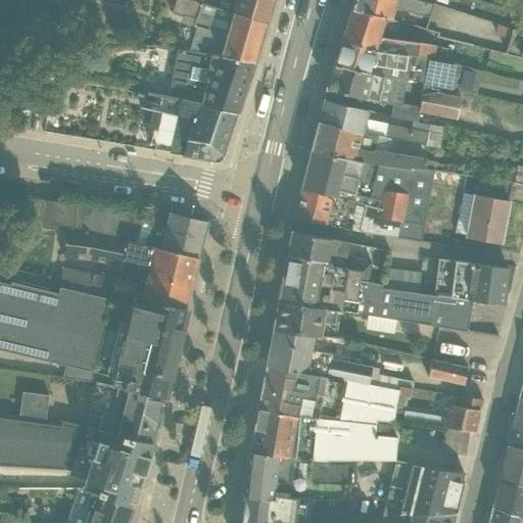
[(196,28),(258,44),(266,22),(177,0),(175,0),(172,13),(183,16),(180,22),(196,28)]
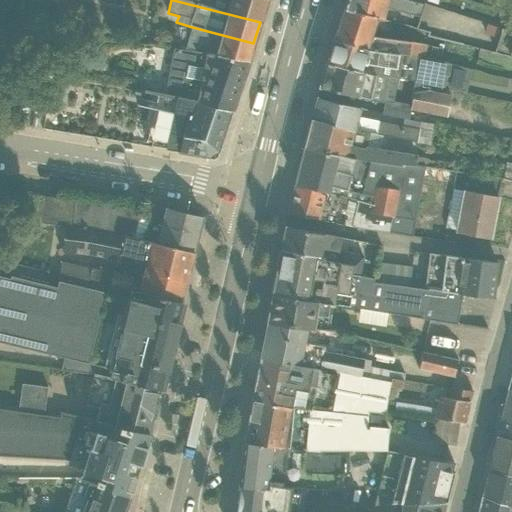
[(173,0),(260,22),(266,0),(173,0)]
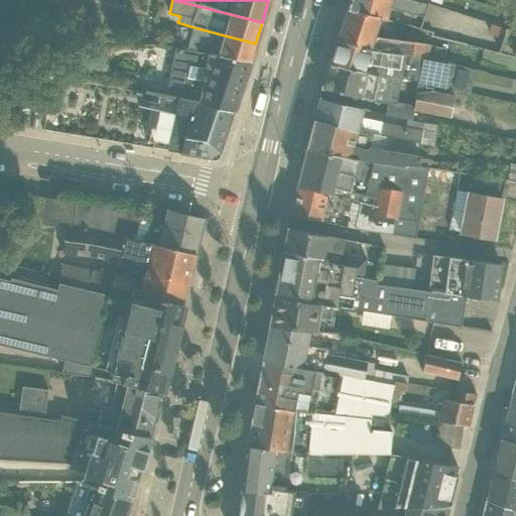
[(349,0),(347,9),(387,19),(389,8),(422,17),(425,5),(408,0),(349,0)]
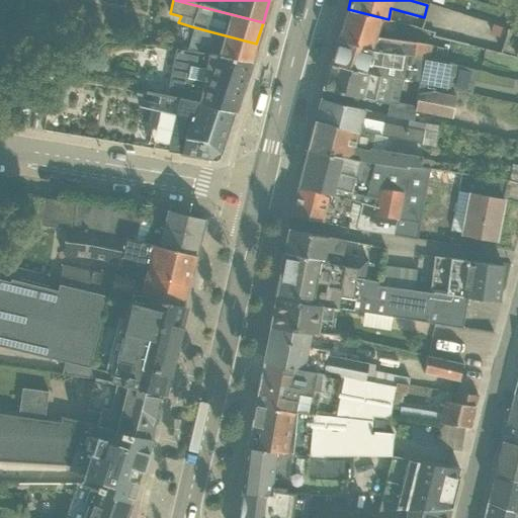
[(429,61),(449,65),(451,56),(446,55),(447,49),(415,42),(375,36),(377,30),(394,33),(397,22),(389,19),(348,9),(336,40),(376,56),(429,61)]
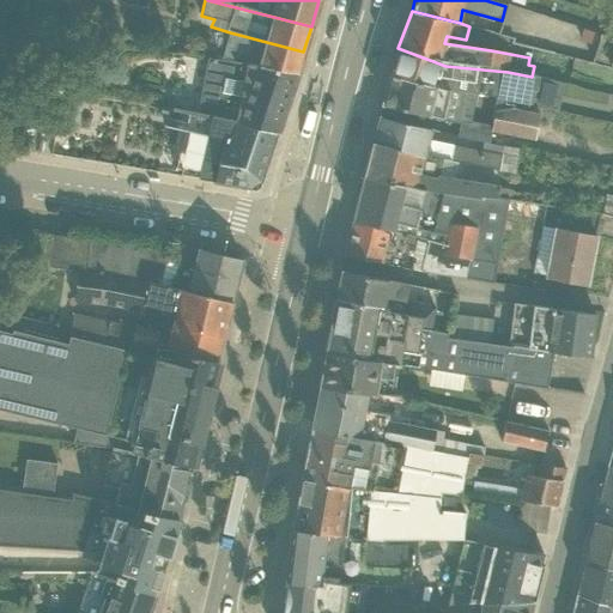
[(230,32),(222,60),(297,73),(303,52),(230,32)]
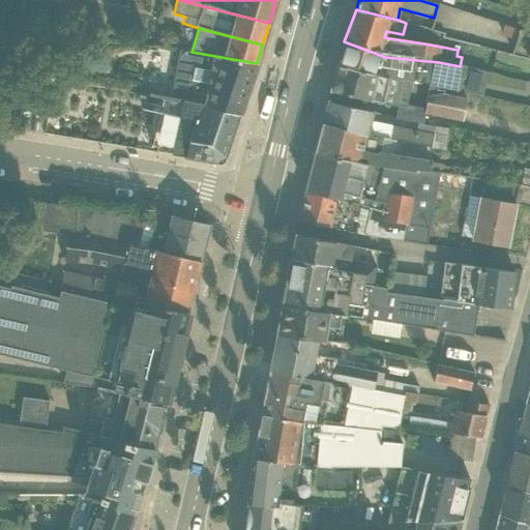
[(529,33),(521,31),(513,54),(529,58),(529,33)]
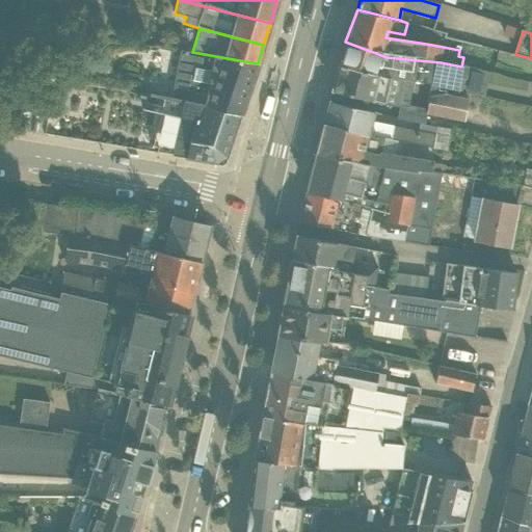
[(337,64),(414,81),(429,84),(428,95),(446,94),(458,92),(483,97),(489,73),(461,67),(441,62),(387,57),(345,42),(337,64)]
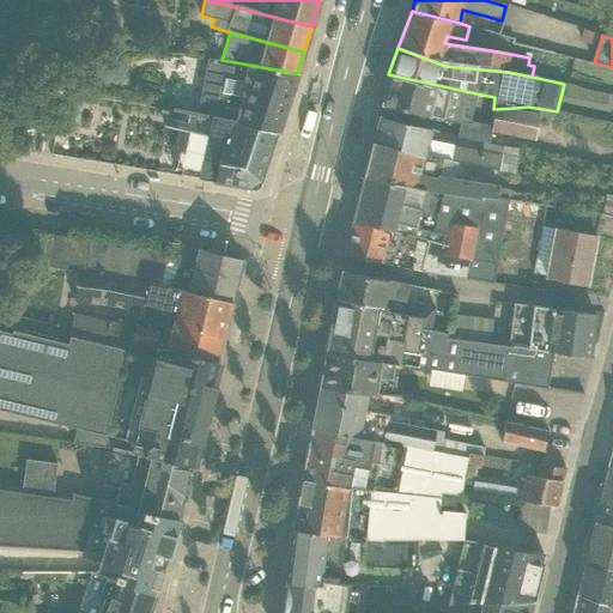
[(196,115),(277,132),(297,73),(222,60),(207,58),(196,115)]
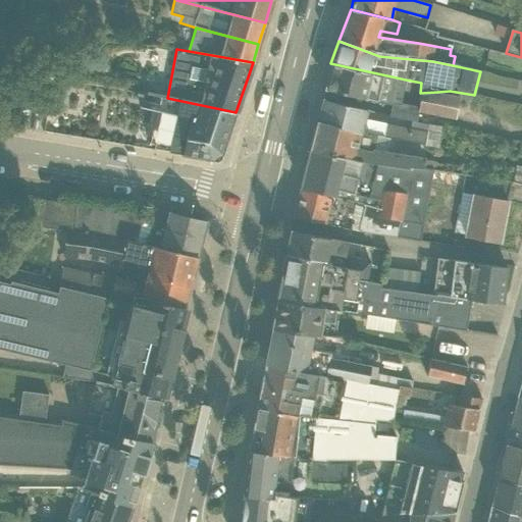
[(330,63),(325,91),(390,105),(388,116),(410,121),(415,122),(417,112),(418,106),(401,103),(406,80),(330,63)]
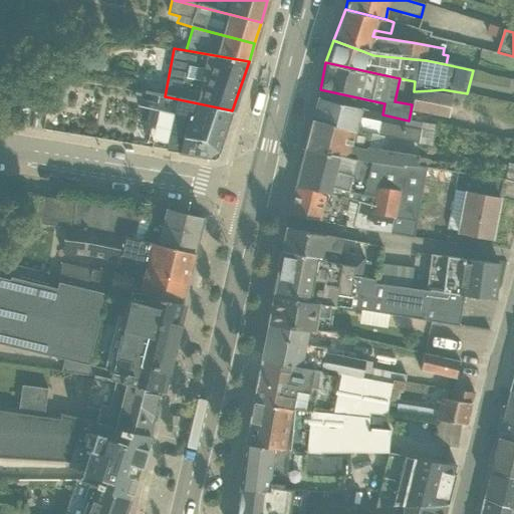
[(414,91),(412,104),(411,110),(448,117),(452,95),(431,90),(414,91)]
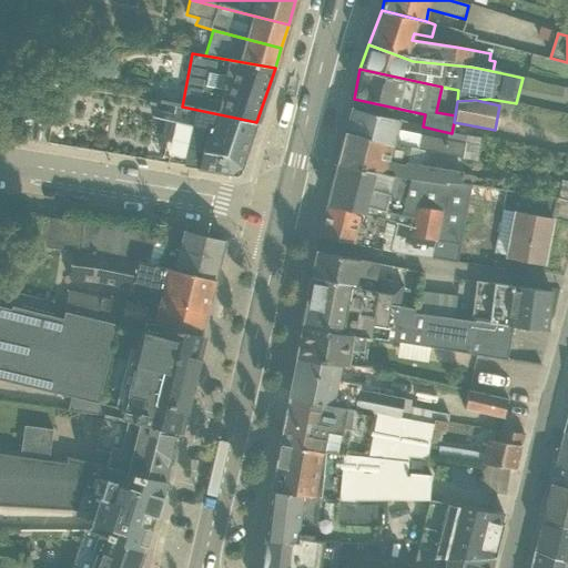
[(249,148),(256,122),(182,107),(173,104),(169,129),(249,148)]
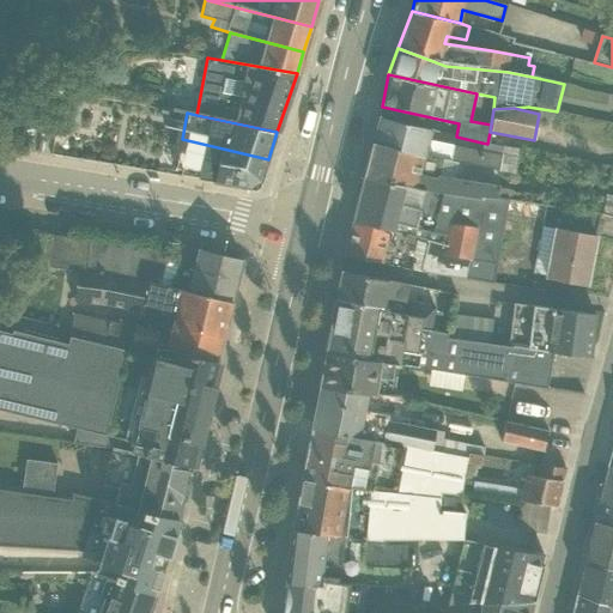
[(371,143),(457,161),(515,174),(519,149),(487,144),(481,143),(479,151),(429,140),(431,131),(380,117),(371,143)]
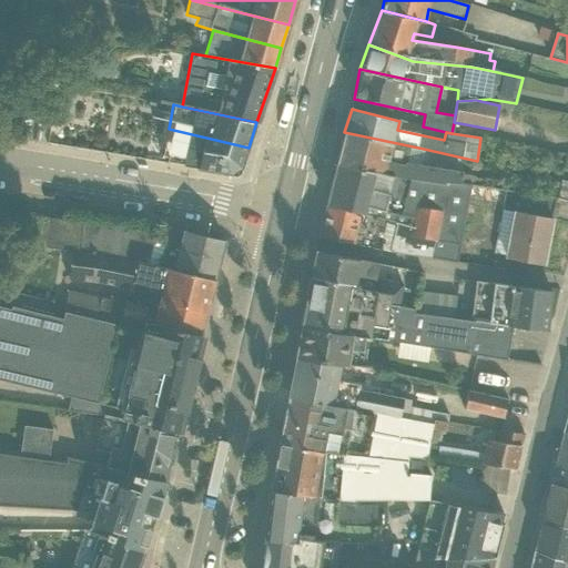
[(249,148),(169,129),(161,162),(231,175),(241,169),(249,148)]
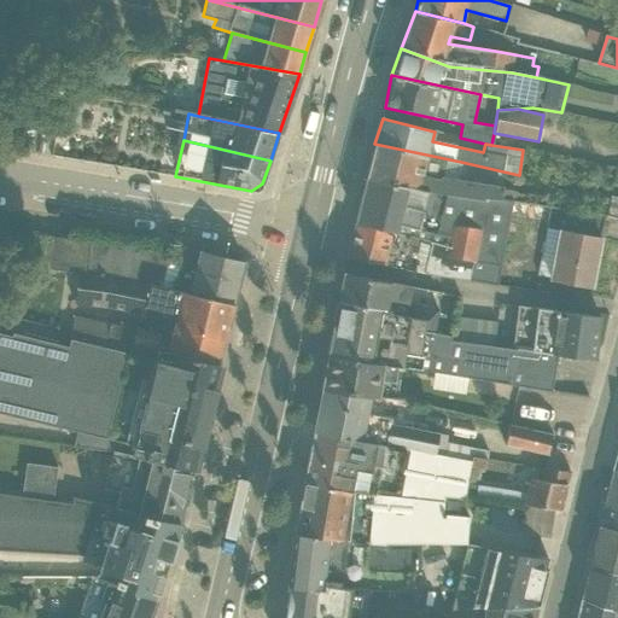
[(374,144),(366,178),(445,192),(516,202),(530,204),(531,191),(459,180),(461,162),(374,144)]
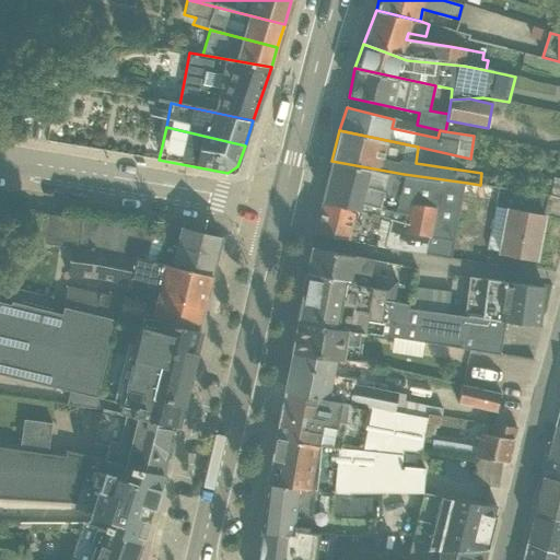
[(322,201),(392,219),(404,174),(331,161),(322,201)]
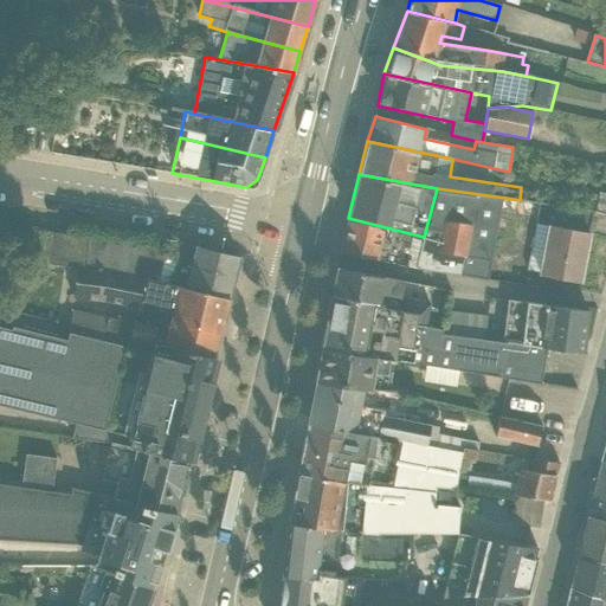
[(592,212),(605,214),(605,193),(595,192),(592,212)]
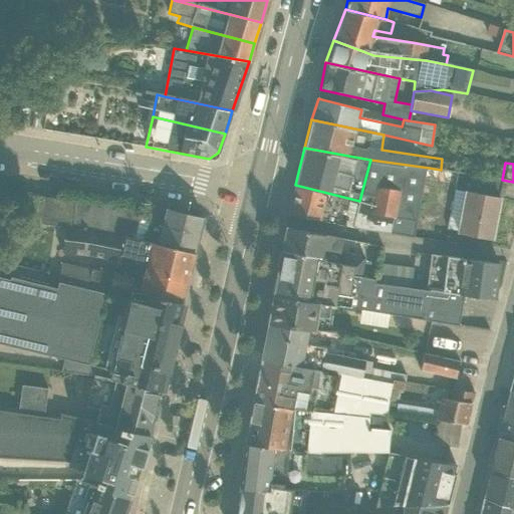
[(429,168),(421,202),(431,204),(435,186),(454,190),(447,230),(491,239),(502,180),(441,170),(429,168)]
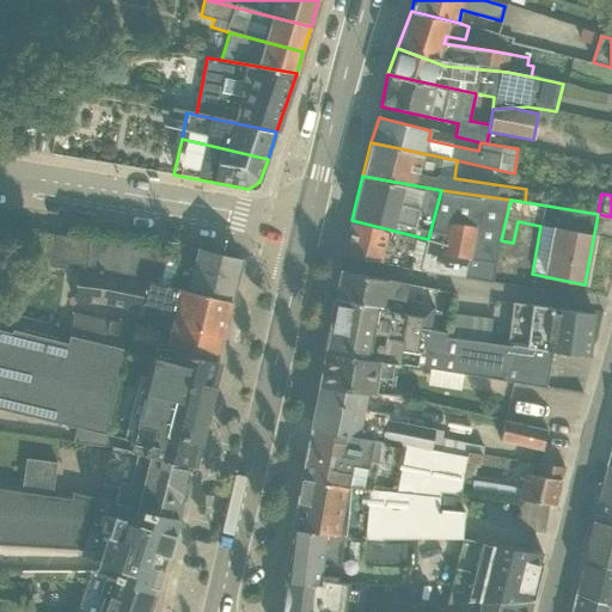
[(352,220),(344,255),(420,271),(428,239),(352,220)]
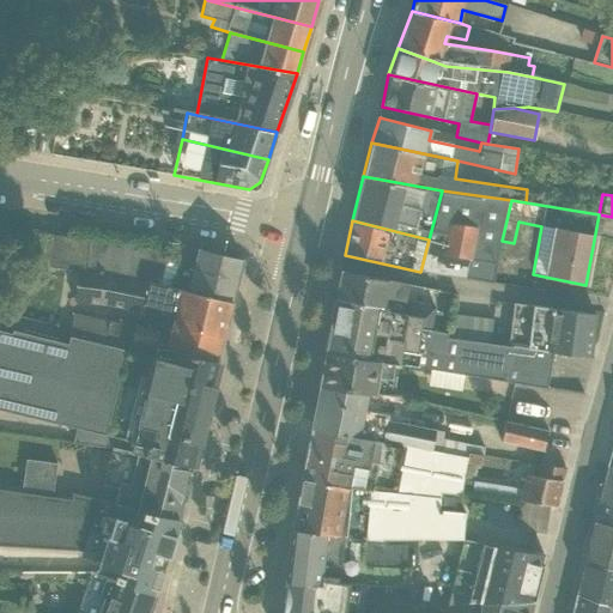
[(16,262),(78,271),(231,302),(241,261),(173,244),(169,258),(164,255),(151,246),(19,231),(16,262)]
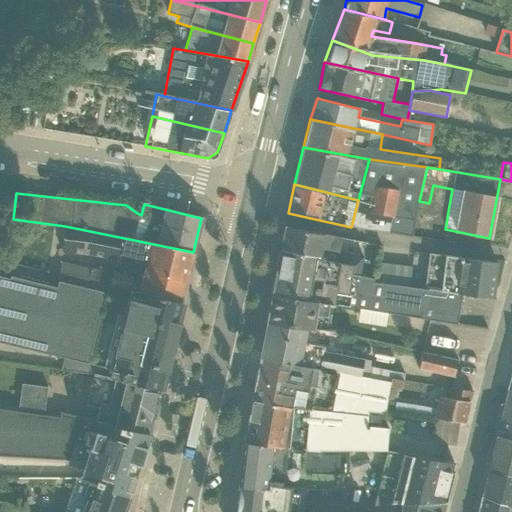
[(142,271),(185,282),(193,252),(65,226),(62,251),(90,255),(118,262),(120,255),(140,260),(138,266),(143,268),(142,271)]
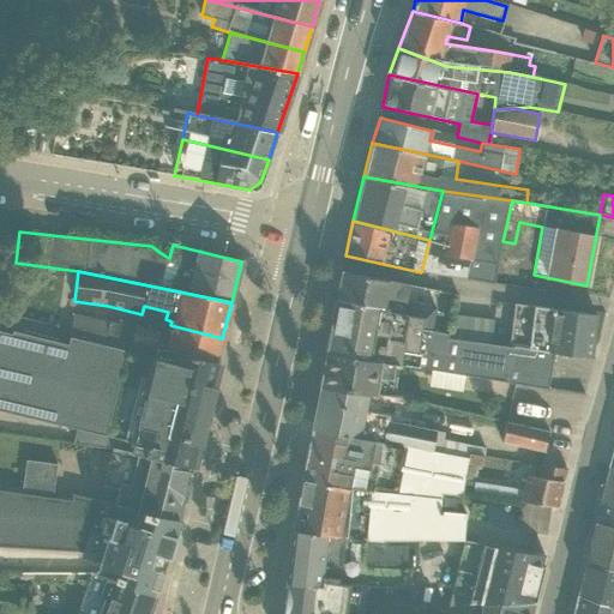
[(342,272),(335,300),(432,330),(435,308),(405,301),(408,286),(342,272)]
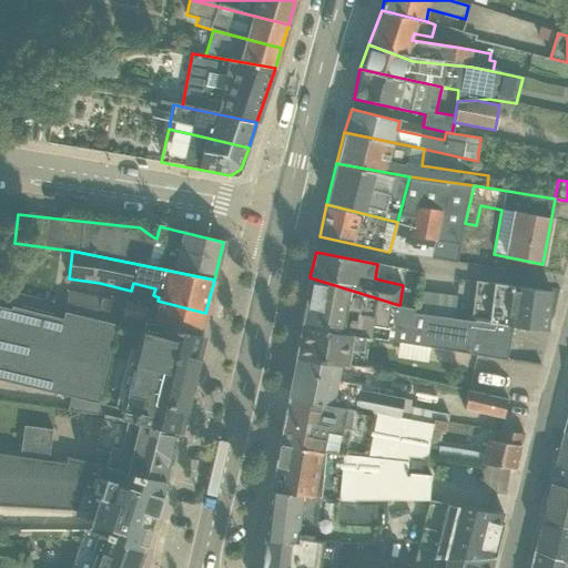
[(300,327),(369,338),(393,342),(399,305),(310,277),(300,327)]
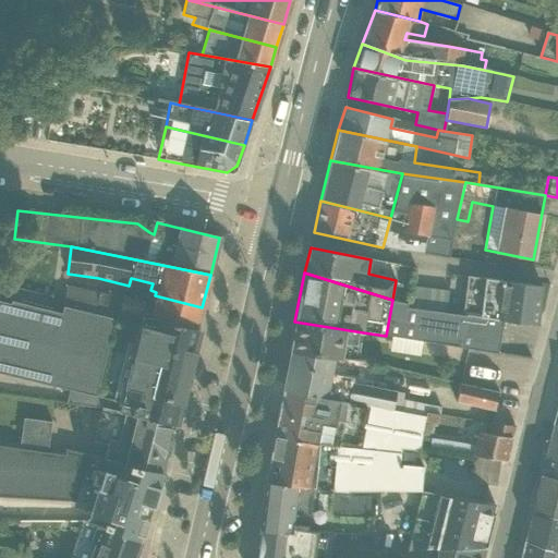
[(502,320),(535,325),(541,286),(477,277),(475,292),(465,291),(461,315),(502,320)]
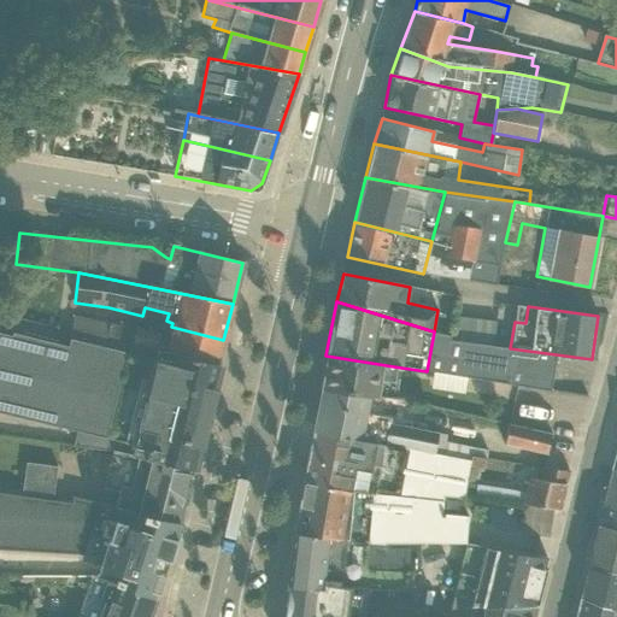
[(112,403),(203,425),(218,363),(166,351),(156,348),(159,331),(72,316),(68,340),(124,354),(112,403)]
